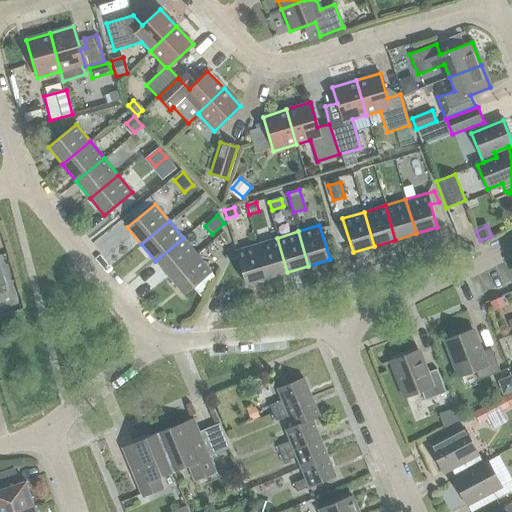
[(169,278),(197,255),(183,238),(155,261),(169,278)]
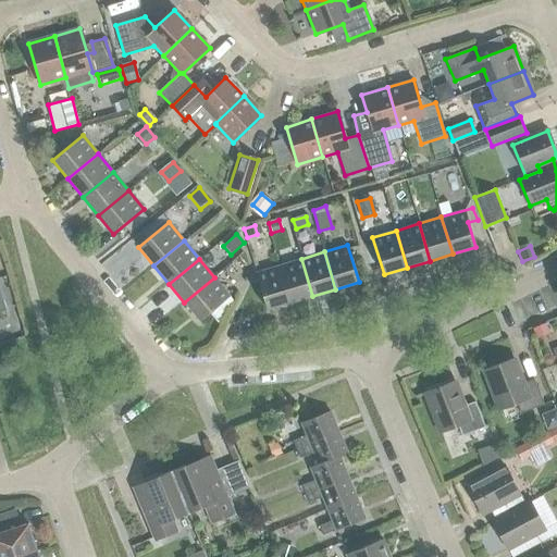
[(289,302),(312,296),(301,259),(279,265),(289,302)]
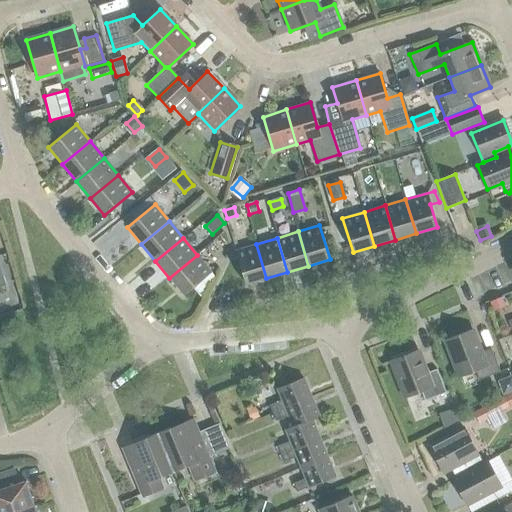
[(256,244),(235,250),(245,285),(266,278),(256,244)]
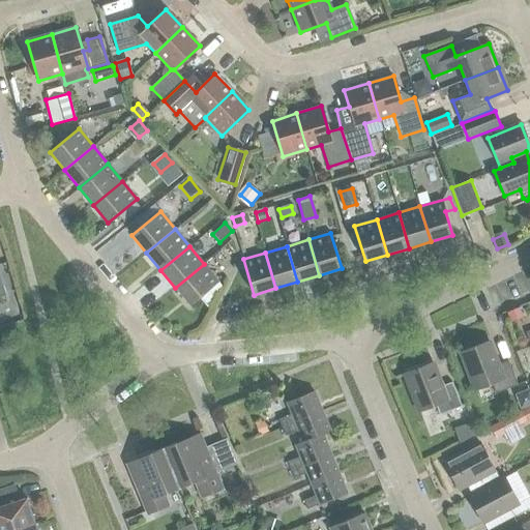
[(175,288),(189,305),(199,298),(218,282),(204,264),(175,288)]
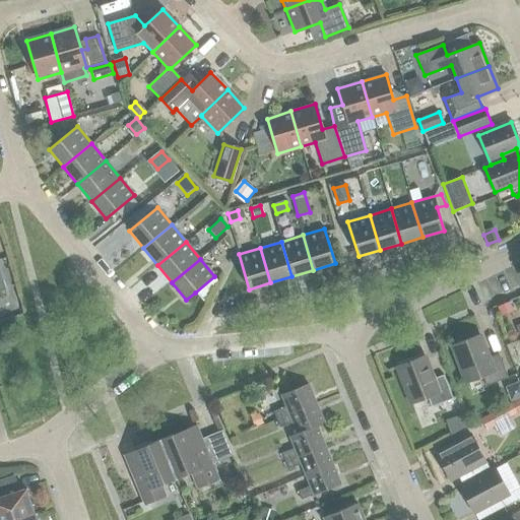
[(501,317),(512,312),(508,303),(497,307),(501,317)]
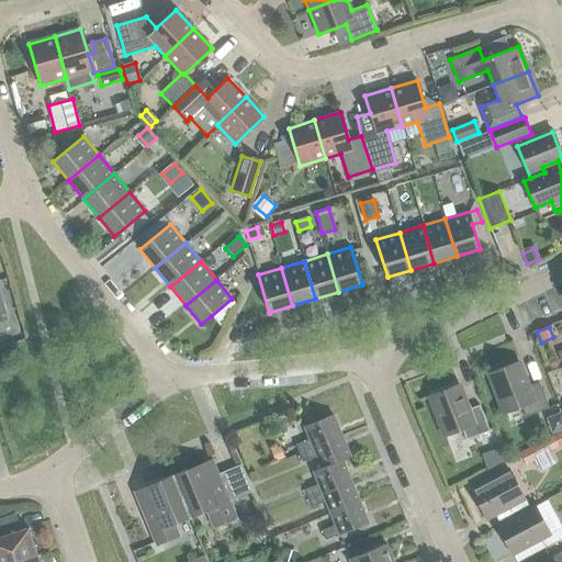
[(527,386),(517,361),(487,373),(504,414),(520,407),(525,417),(548,408),(538,382),(527,386)]
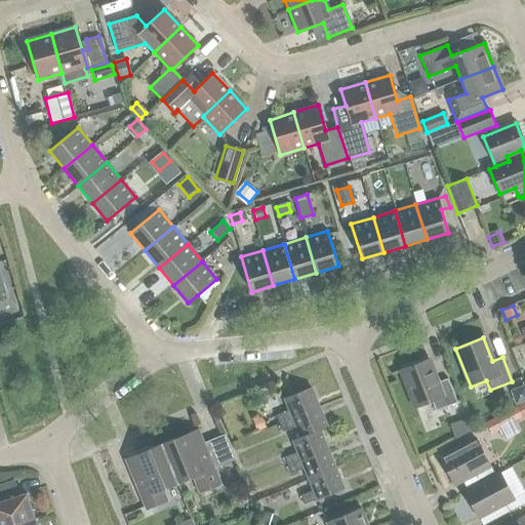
[(415,408),(431,401),(435,411),(456,402),(447,378),(437,382),(428,359),(400,370),(415,408)]
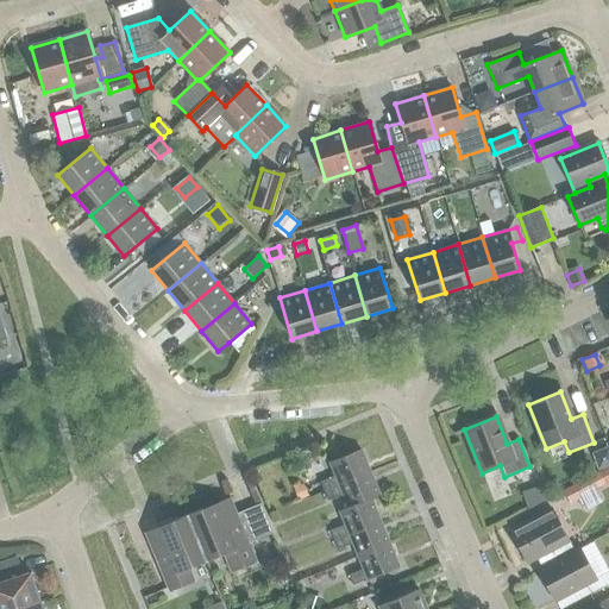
[(320,482),(324,491),(370,473),(360,450),(328,463),(334,476),(320,482)]
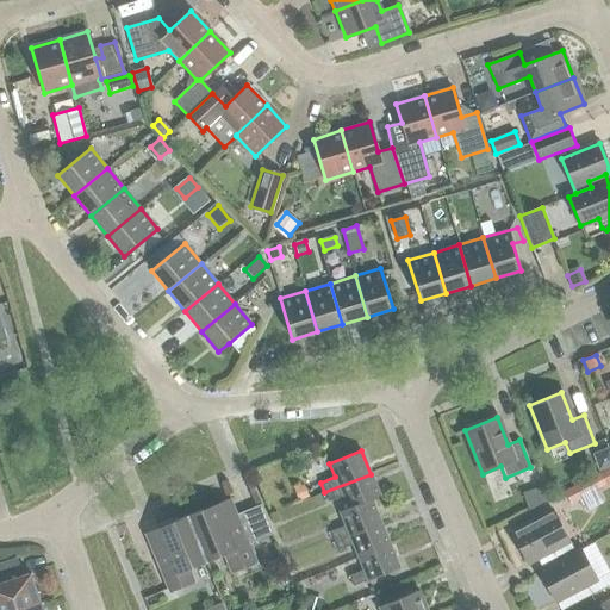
[(609,464),(609,454),(608,450),(601,453),(597,461),(601,468),(609,464)]
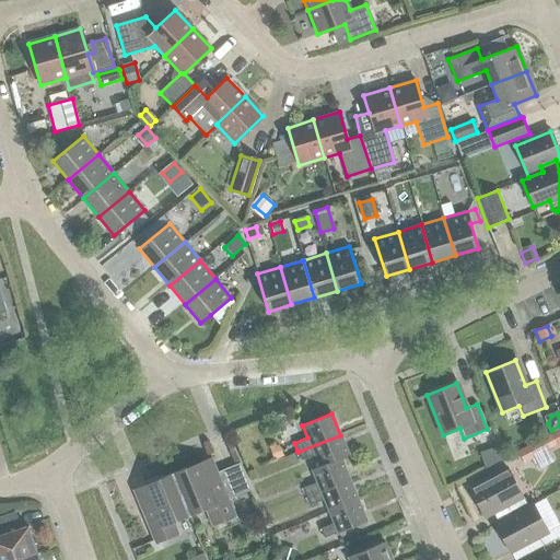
[(559,446),(559,431),(518,454),(525,465),(559,446)]
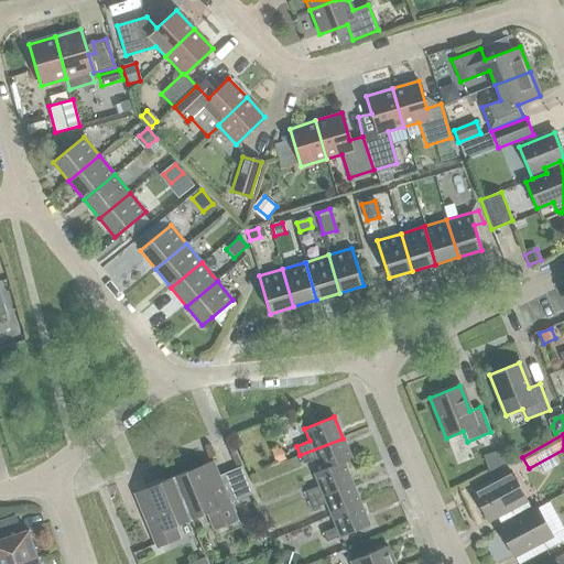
[(317,458),(322,469),(343,463),(351,459),(343,438),(300,455),(303,464),(317,458)]
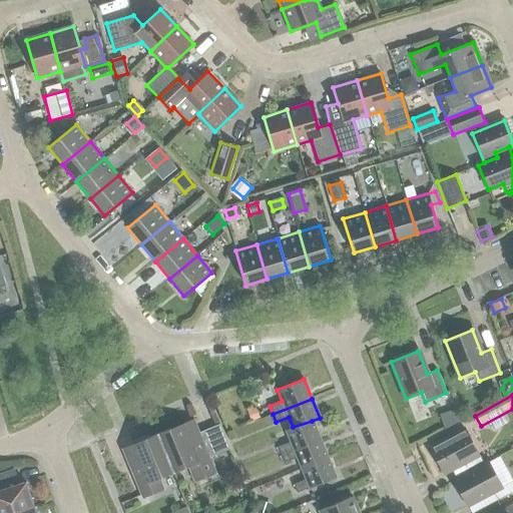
[(251,422),(260,419),(255,408),(246,412),(251,422)]
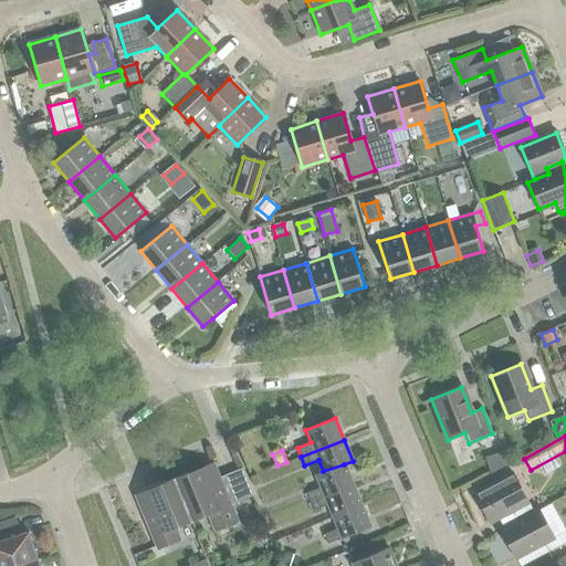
[(492,456),(499,471),(509,465),(503,451),(492,456)]
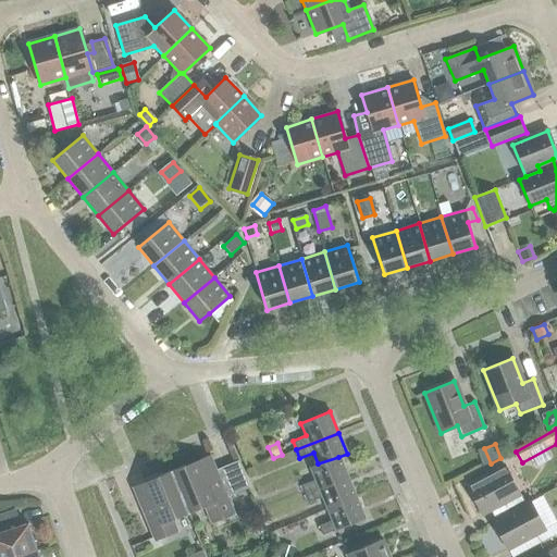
[(210,456),(171,472),(187,512),(203,506),(210,522),(234,512),(227,497),(248,489),(237,461),(217,470),(210,456)]
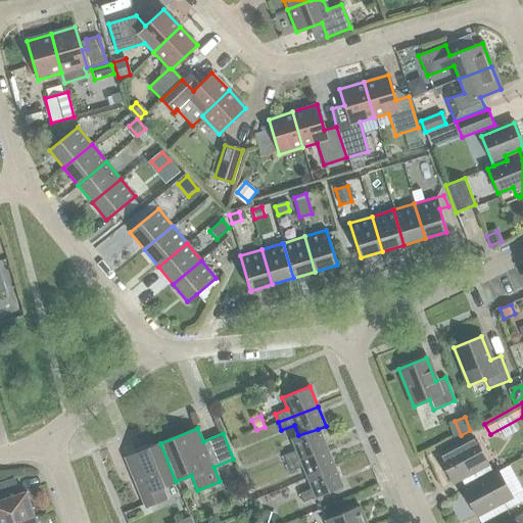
[(283,456),(286,464),(326,448),(318,429),(298,435),(291,439),(295,450),(283,456)]
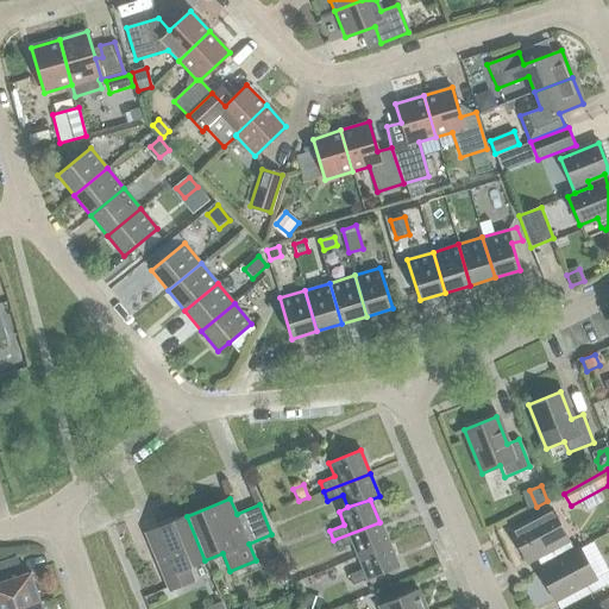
[(535,557),(541,569),(573,551),(552,509),(510,532),(526,562),(535,557)]
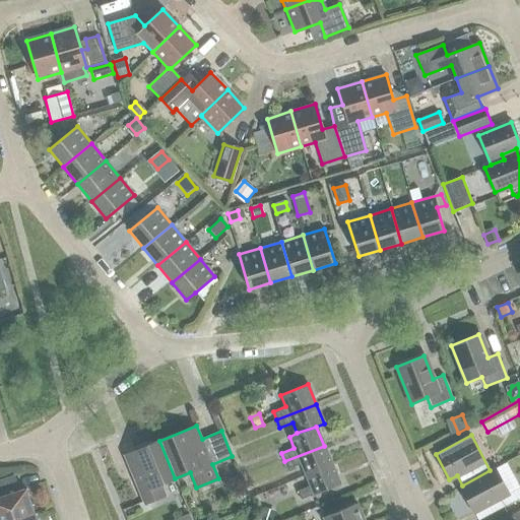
[(175,478),(159,441),(123,456),(143,505),(166,496),(160,484),(175,478)]
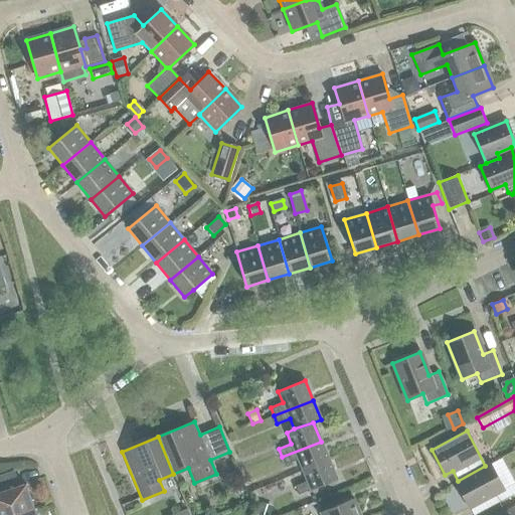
[(298,460),(303,471),(329,461),(321,442),(282,457),(285,465),(298,460)]
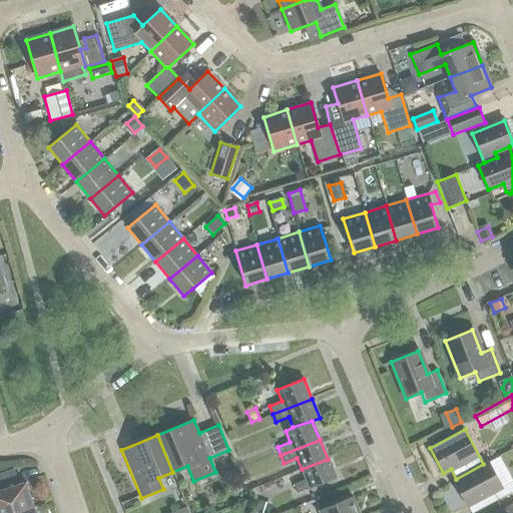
[(328,459),(302,469),(306,479),(293,485),(297,493),(309,488),(336,477),(328,459)]
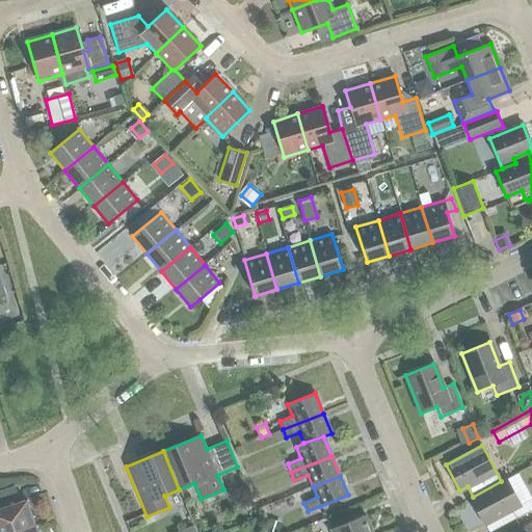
[(506,479),(501,481),(473,497),(470,498),(483,525),(521,505),(506,479)]
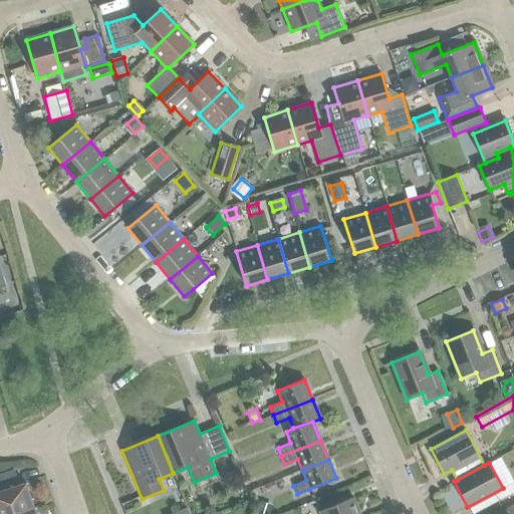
[(0,513),(9,513),(33,507),(25,483),(0,492),(0,491),(0,513)]
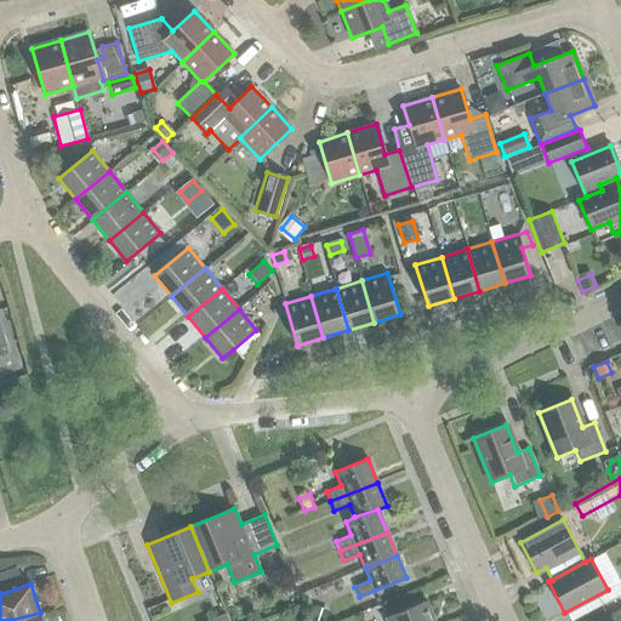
[(434,620),(426,602),(386,617),(386,620),(434,620)]
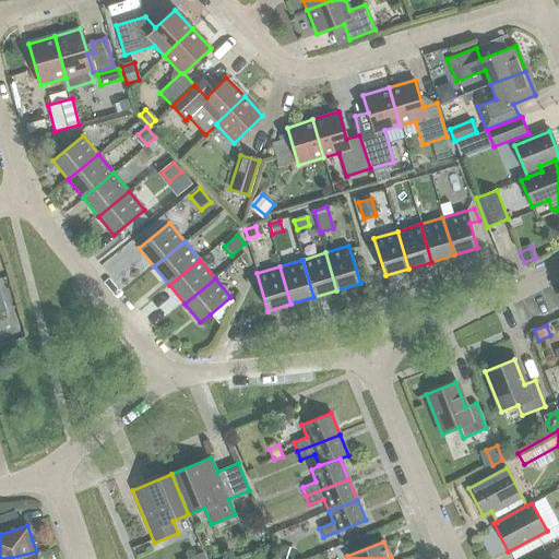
[(558,558),(558,548),(538,558),(558,558)]
